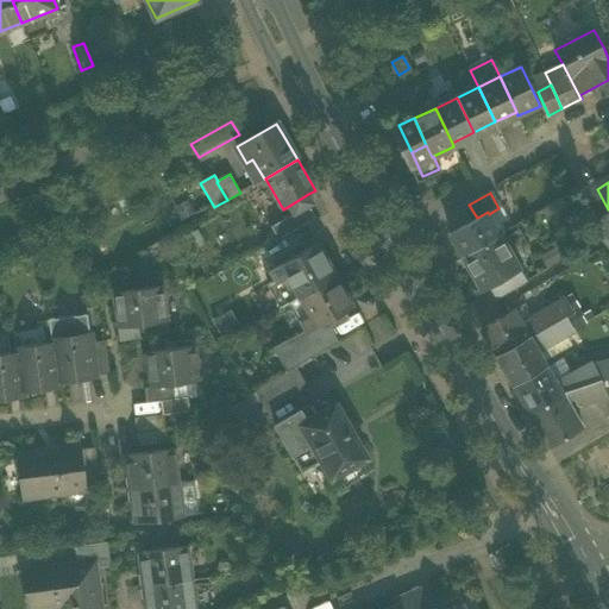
[(313,202),(308,194),(289,206),(294,213),(308,206),(313,202)]
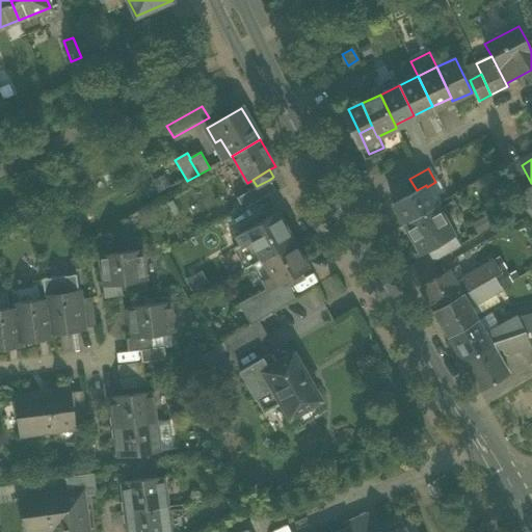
[(237,197),(243,209),(275,190),(269,180),(257,186),(237,197)]
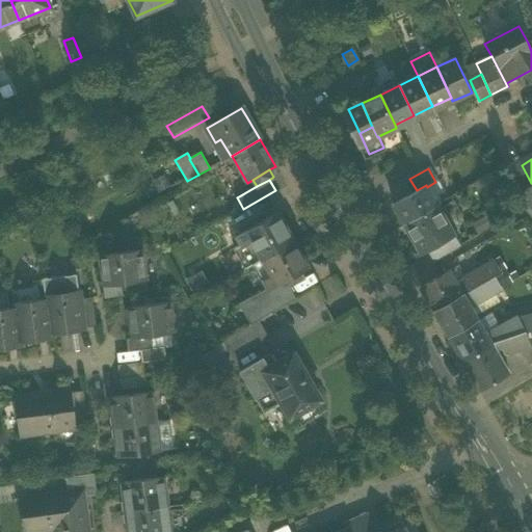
[(393,205),(403,222),(436,204),(427,187),(426,185),(417,190),(393,205)]
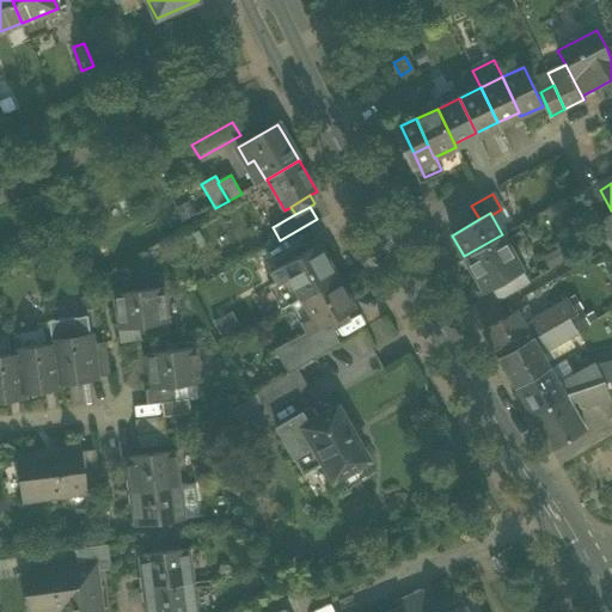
[(507,232),(495,213),(491,215),(502,234),(507,232)]
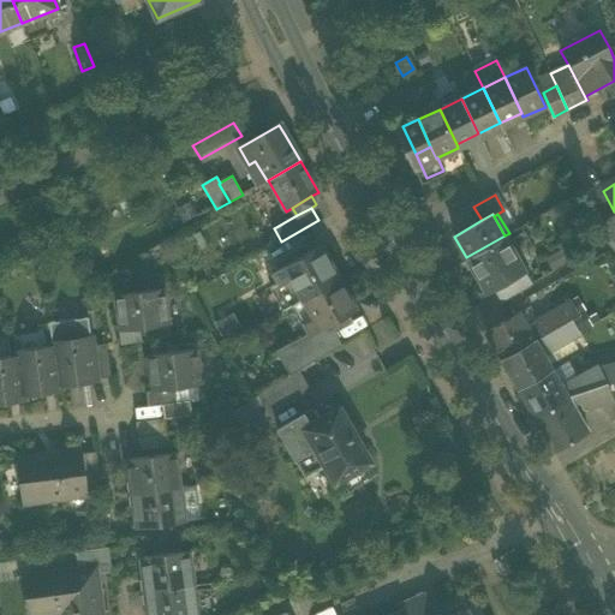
[(611,238),(614,244),(614,215),(603,224),(605,227),(611,238)]
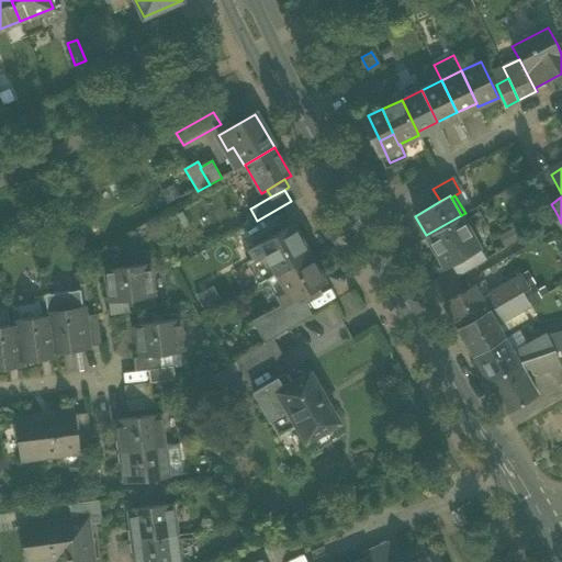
[(445,268),(452,263),(480,248),(461,215),(426,235),(445,268)]
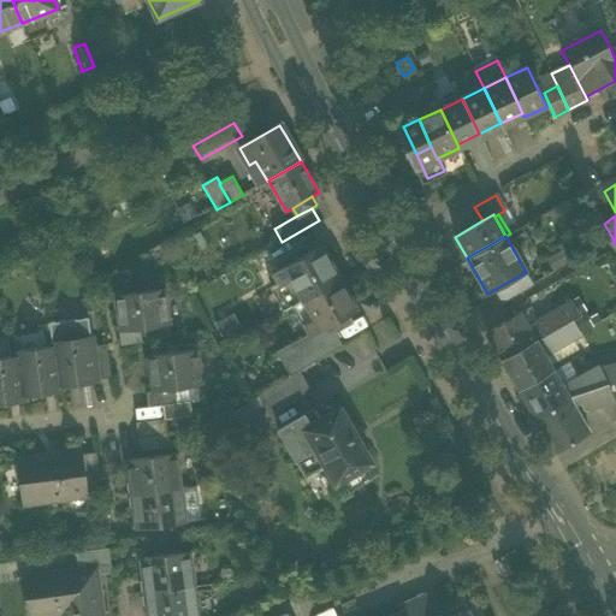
[(290,282),(301,300),(341,277),(323,246),(272,273),(278,284),(279,286),(290,282)]
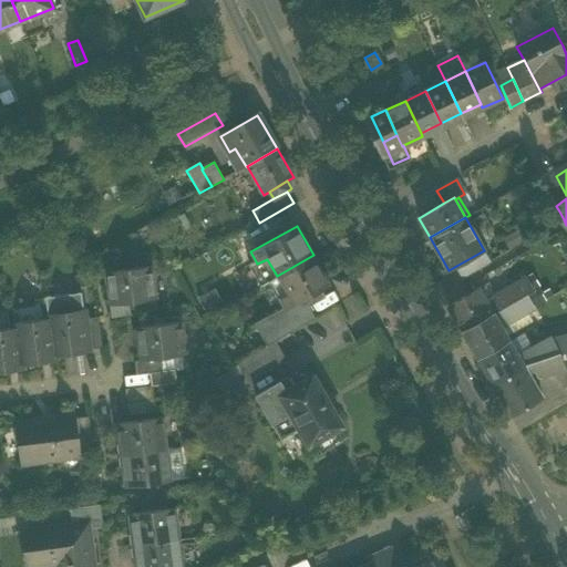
[(485,253),(484,250),(456,266),(457,268),(485,253)]
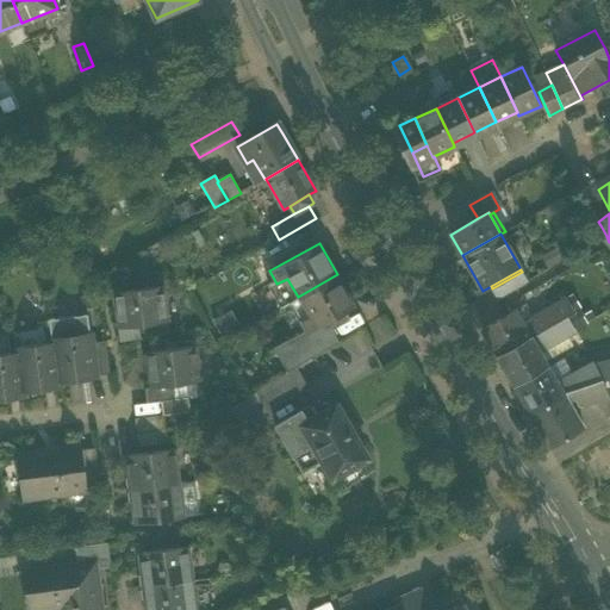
[(492,288),(498,299),(528,281),(522,272),(492,288)]
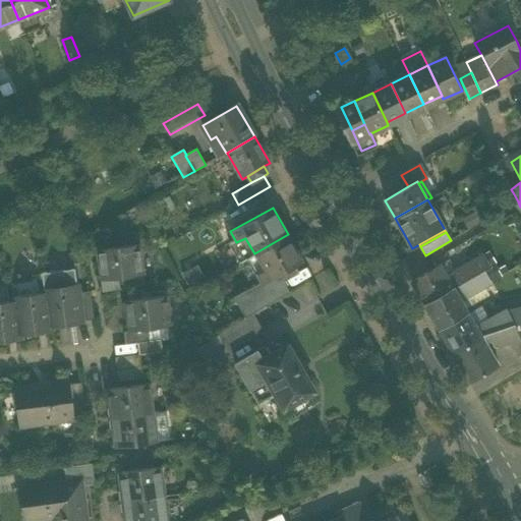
[(263,284),(280,275),(290,269),(295,266),(302,262),(288,234),(254,253),(255,254),(248,258),(262,283),(263,284)]
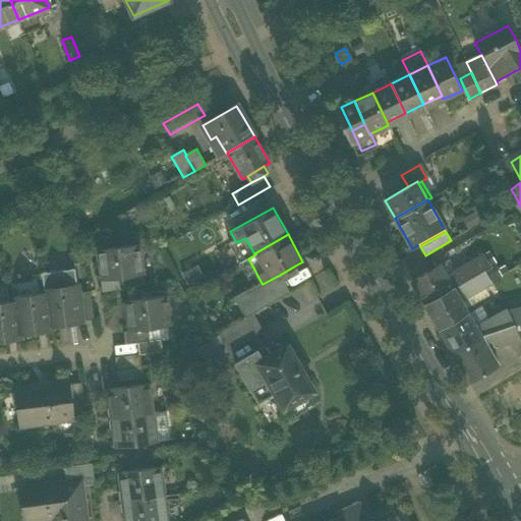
[(239,263),(254,253),(245,238),(236,242),(235,240),(228,243),(239,263)]
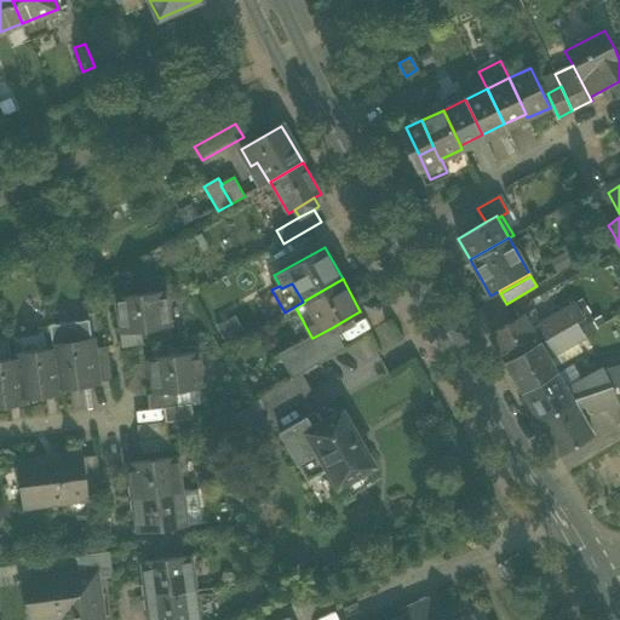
[(114,298),(120,334),(171,327),(166,291),(114,298)]
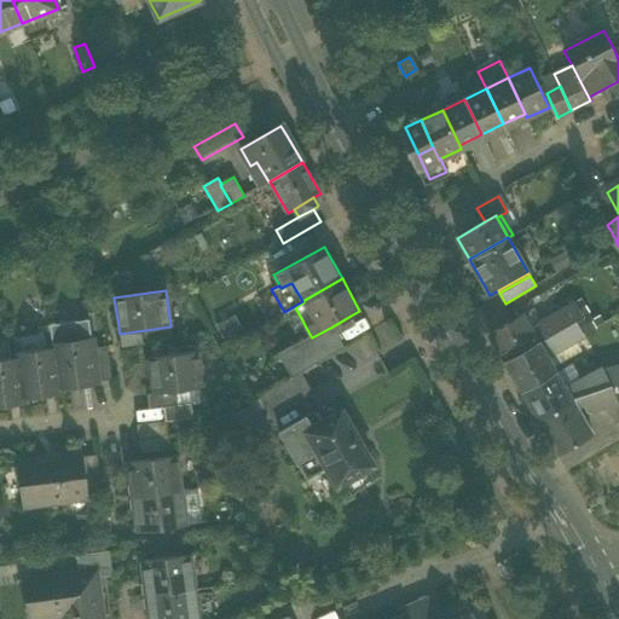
[(534,331),(539,341),(576,322),(583,317),(574,302),(539,323),(542,327),(534,331)]
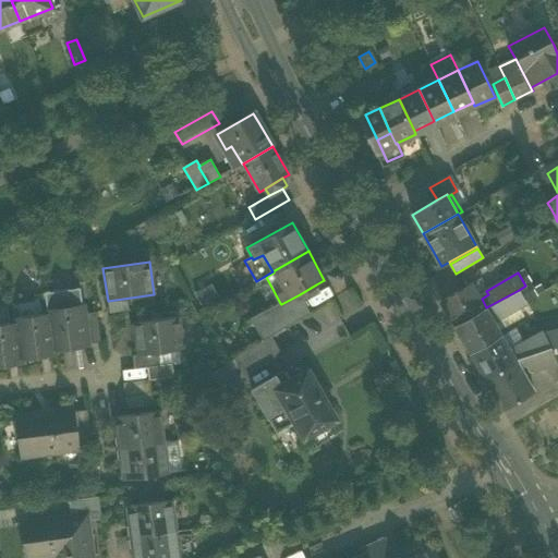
[(221,300),(211,280),(192,290),(203,311),(221,300)]
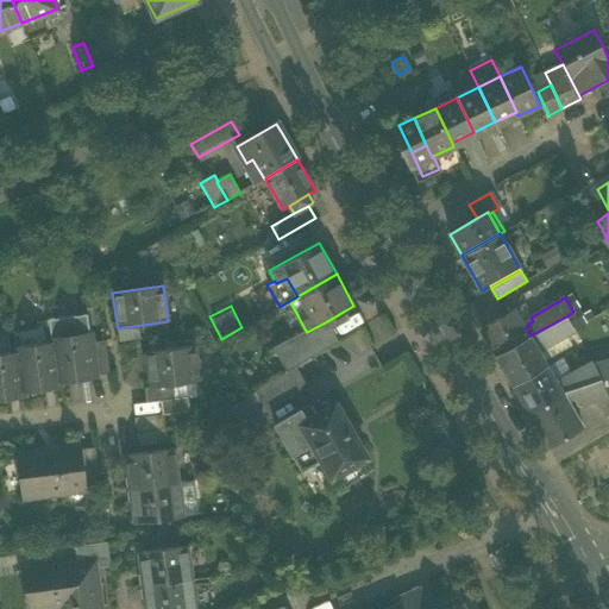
[(481,330),(496,356),(531,336),(526,326),(516,309),(481,330)]
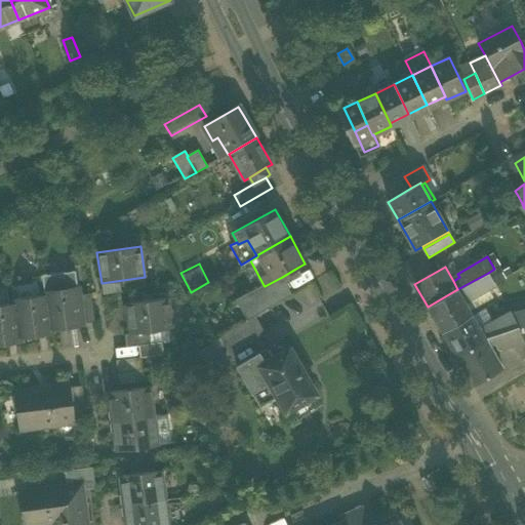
[(42,275),(44,291),(78,287),(76,271),(42,275)]
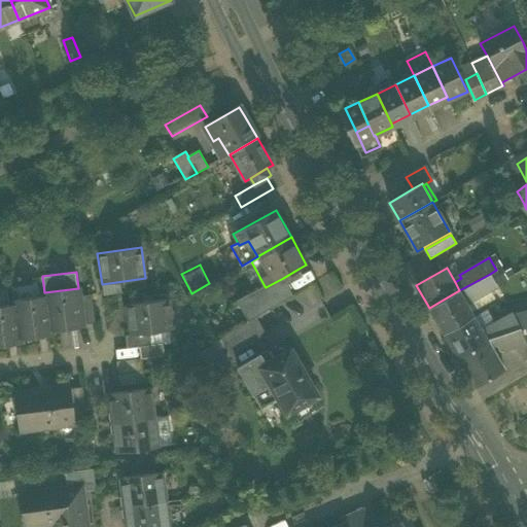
[(295,276),(293,272),(283,278),(286,284),(302,275),(301,274),(295,276)]
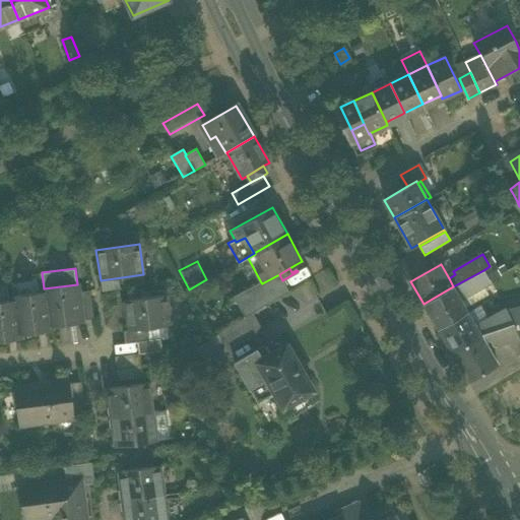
[(261,282),(233,298),(244,318),(252,313),(244,300),(277,281),(278,282),(282,280),(279,274),(262,283),(261,282)]
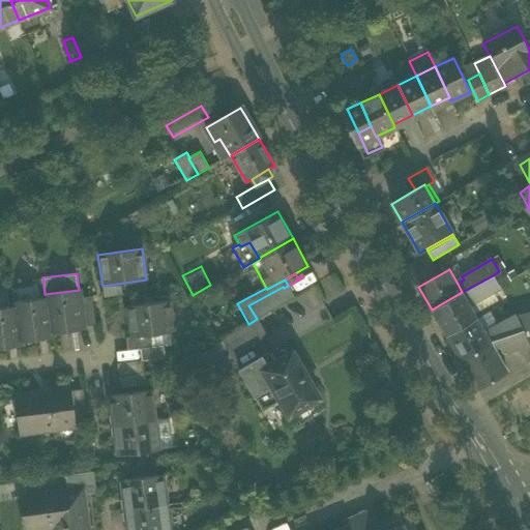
[(248,305),(257,319),(290,300),(284,288),(283,287),(248,305)]
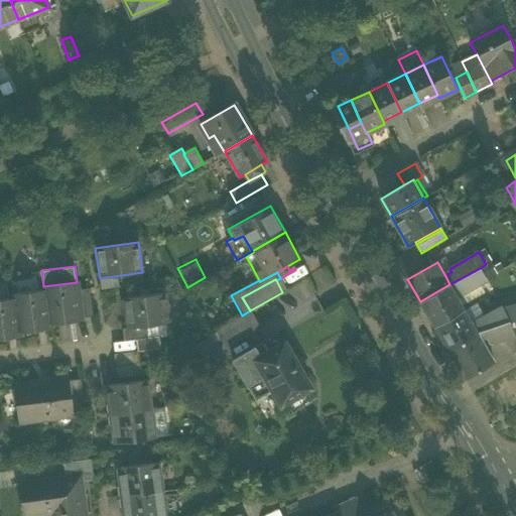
[(43,286),(44,290),(45,290),(50,329),(51,329),(50,325),(82,320),(82,318),(78,290),(77,282),(43,286)]
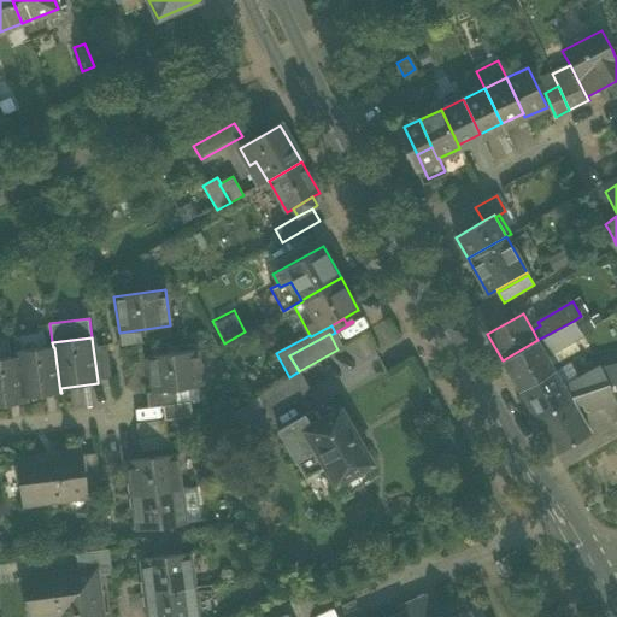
[(556,371),(538,340),(503,360),(519,392),(556,371)]
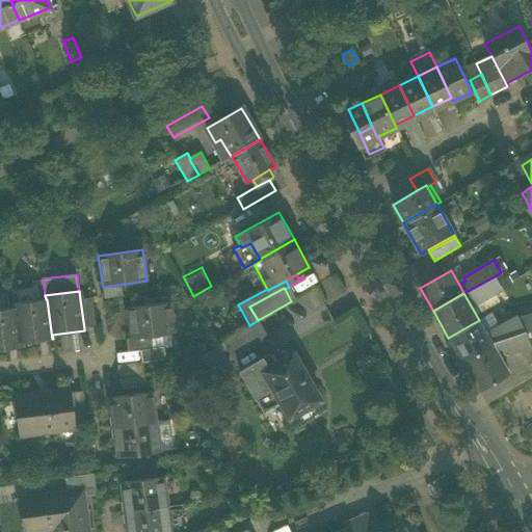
[(80,299),(84,328),(97,326),(92,300),(92,297),(80,299)]
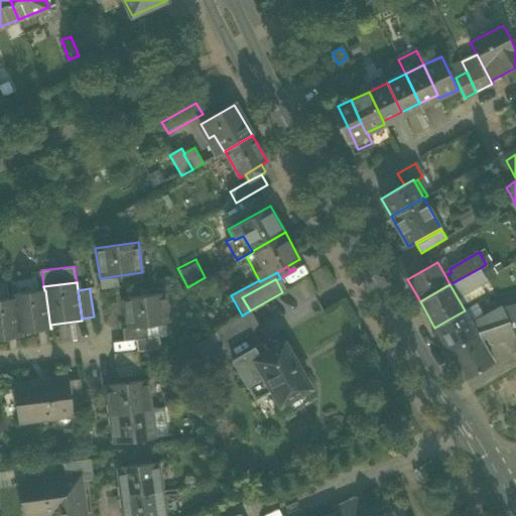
[(44,290),(15,294),(20,337),(21,337),(21,333),(50,329),(45,290),(44,290)]
